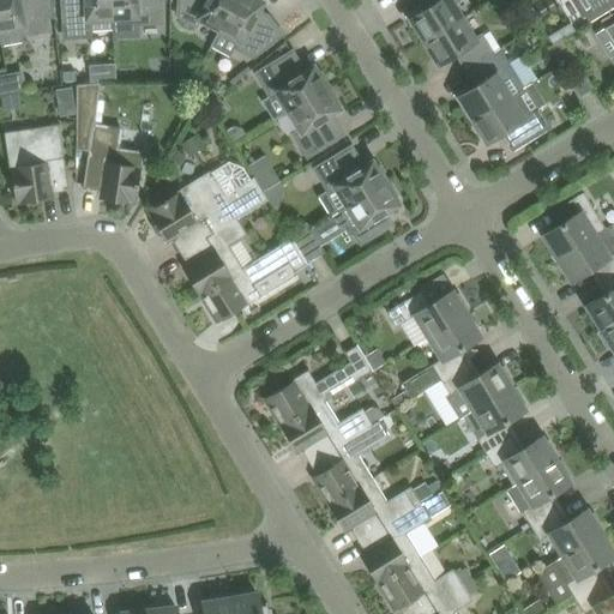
[(0,0),(0,30),(22,26),(23,34),(48,30),(42,0),(0,0)]
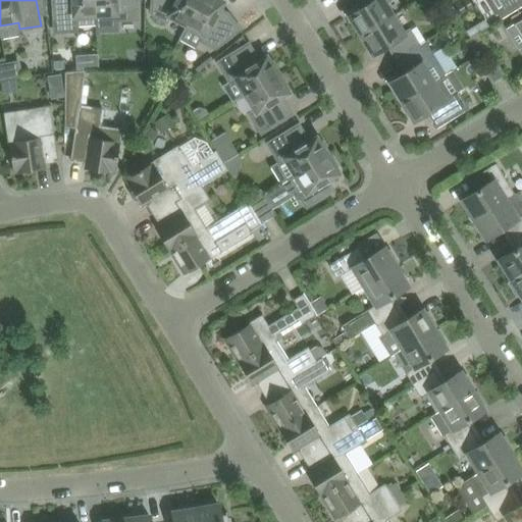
[(96,14),(94,0),(53,0),(55,23),(55,33),(74,32),(73,15),(96,14)]
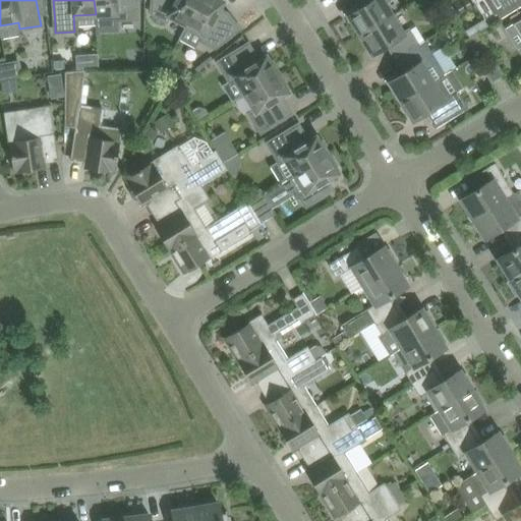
[(136,18),(134,0),(94,0),(96,14),(97,31),(116,30),(115,19),(136,18)]
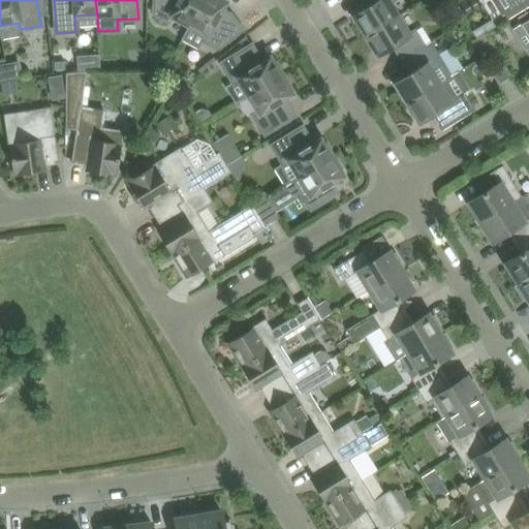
[(189,25),(201,0),(154,0),(154,13),(168,21),(172,16),(189,25)]
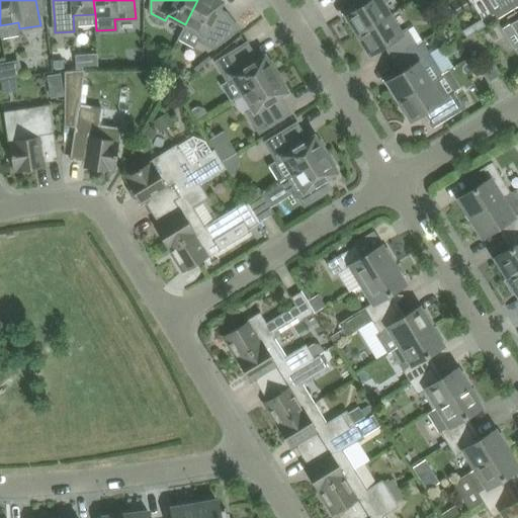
[(222,1),(219,0),(197,0),(185,24),(202,33),(199,39),(213,47),(238,28),(227,13),(218,9),(222,1)]
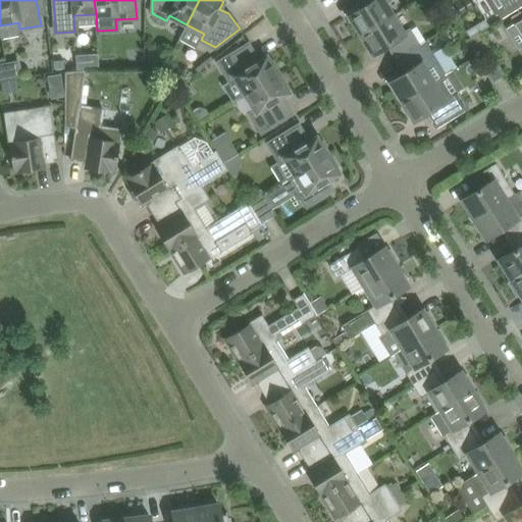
[(361,35),(393,15),(386,5),(388,0),(360,0),(364,6),(357,10),(356,8),(348,13),(361,35)]
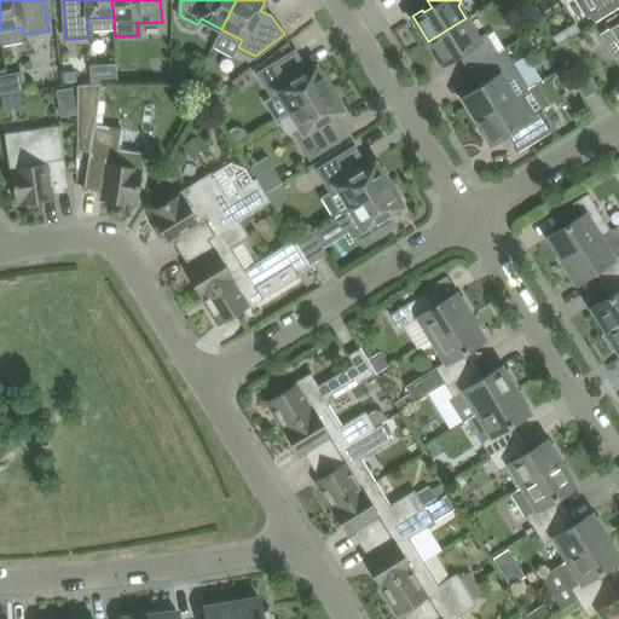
[(618,0),(577,0),(589,18),(590,17),(594,22),(602,17),(618,5),(618,0)]
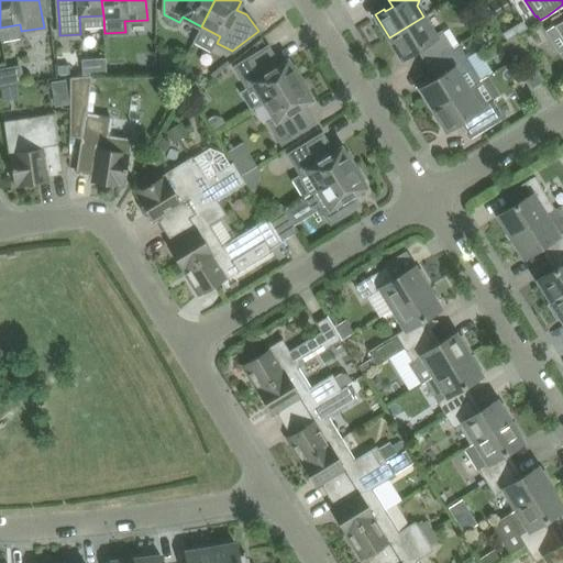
[(562,10),(551,19),(554,24),(554,25),(562,40),(562,10)]
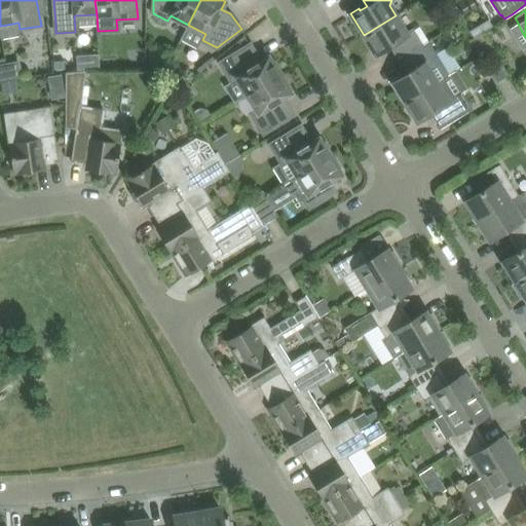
[(422,45),(413,30),(407,34),(396,15),(364,35),(377,57),(385,51),(384,49),(391,45),(400,59),(422,45)]
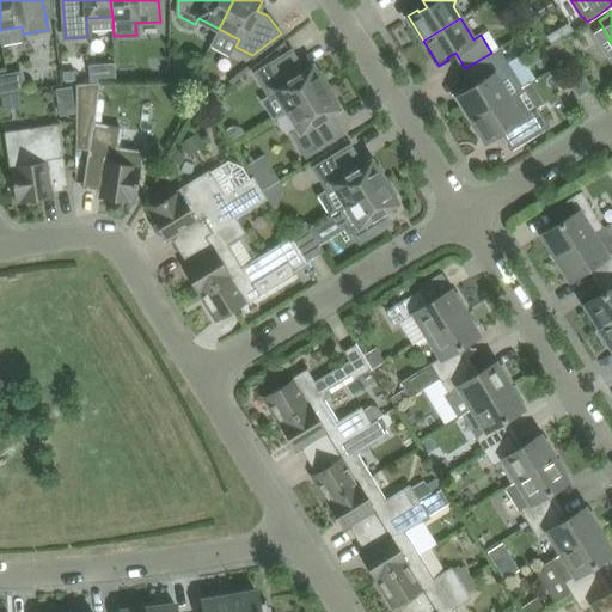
[(471,118),(508,96),(500,81),(507,78),(509,66),(499,48),(491,53),(465,68),(475,85),(466,90),(465,87),(456,93),(471,118)]
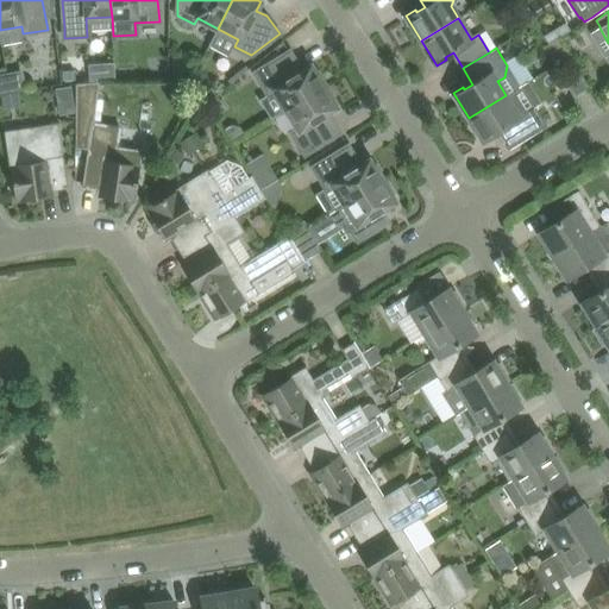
[(319,71),(316,74),(311,64),(302,70),(290,51),(255,73),(268,94),(275,89),(287,110),(326,85),(319,71)]
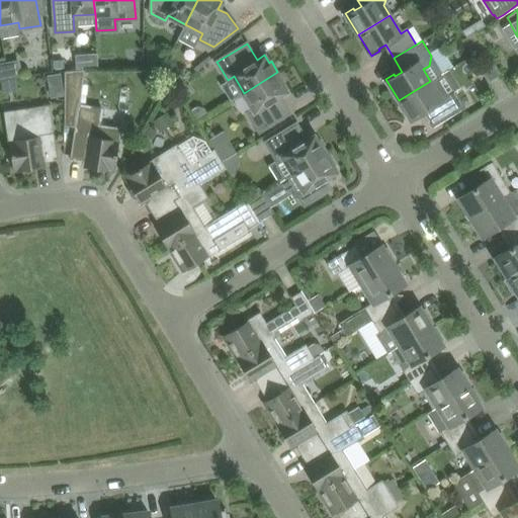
[(0,78),(20,74),(18,62),(0,64),(0,78)]
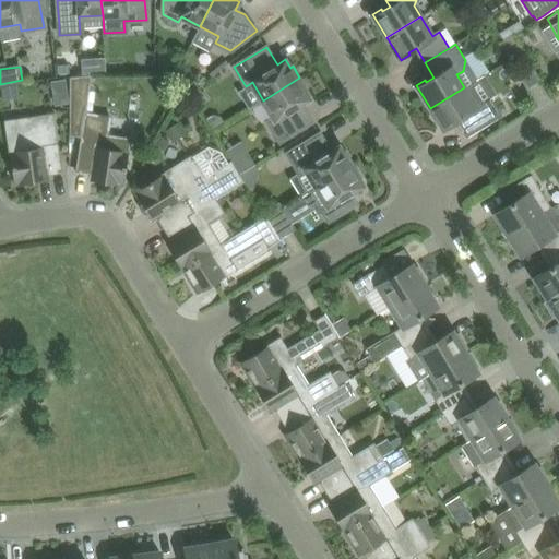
[(521,75),(527,86),(538,80),(532,69),(521,75)]
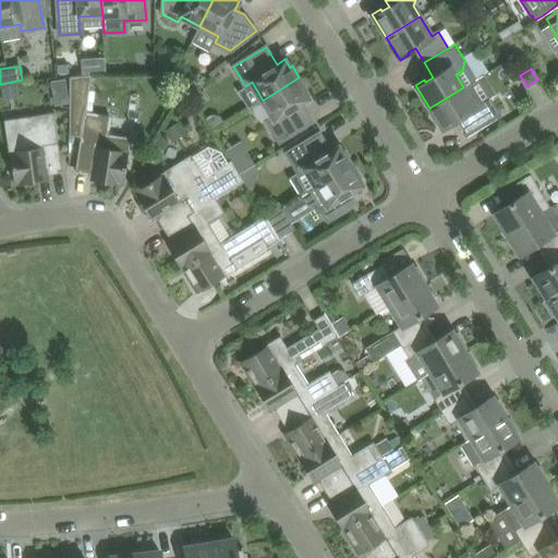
[(308,99),(304,91),(306,89),(299,77),(263,100),(274,118),(267,121),(279,142),(312,121),(301,104),(308,99)]
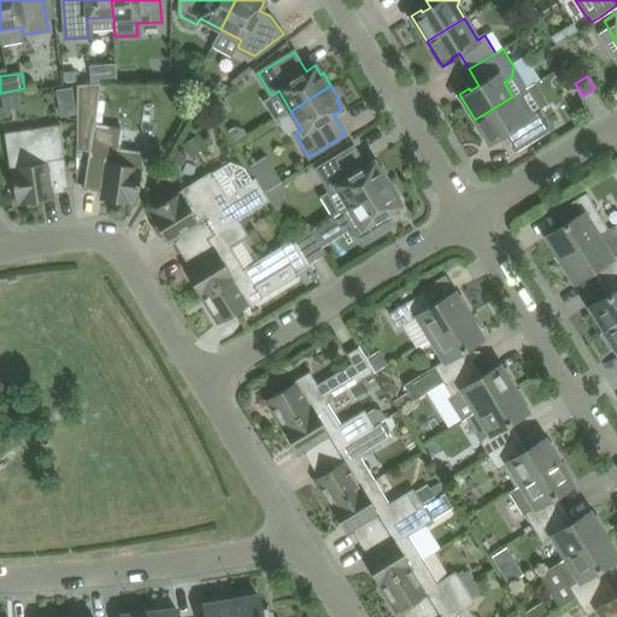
[(72,88),(58,90),(62,115),(76,112),(72,88)]
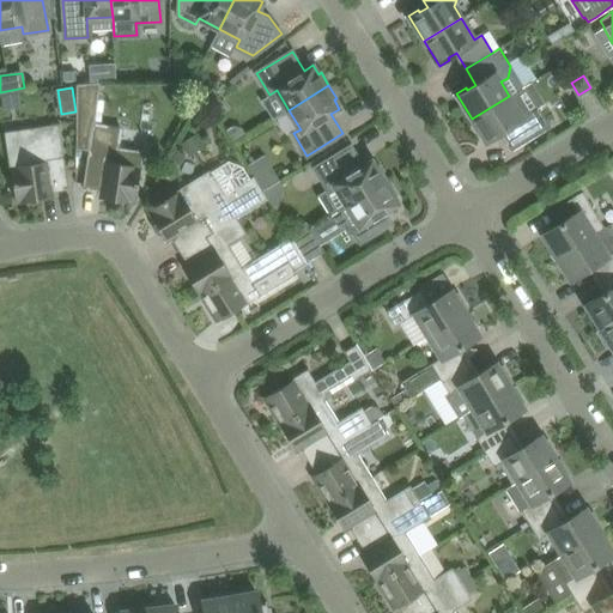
[(514,146),(547,126),(535,107),(527,111),(515,92),(509,96),(472,119),(487,144),(497,138),(496,135),(504,131),(514,146)]
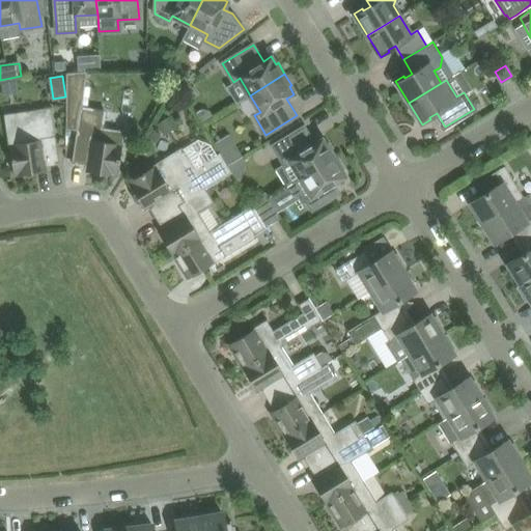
[(65,106),(65,129),(77,131),(72,162),(86,164),(86,170),(95,171),(113,174),(114,171),(117,171),(122,132),(103,129),(105,110),(80,107),(80,108),(65,106)]
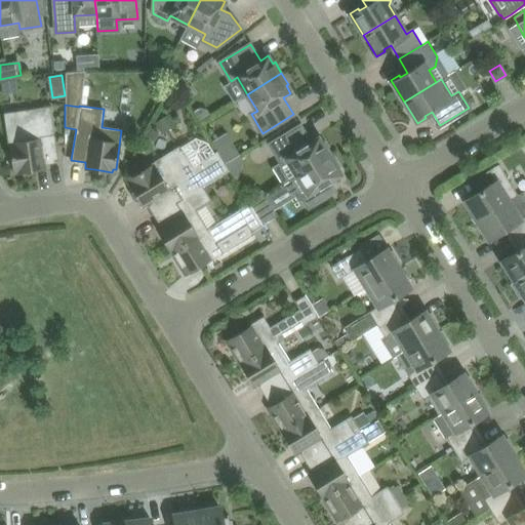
[(58,160),(50,106),(26,109),(26,111),(5,114),(13,170),(17,169),(17,172),(45,168),(44,162),(58,160)]
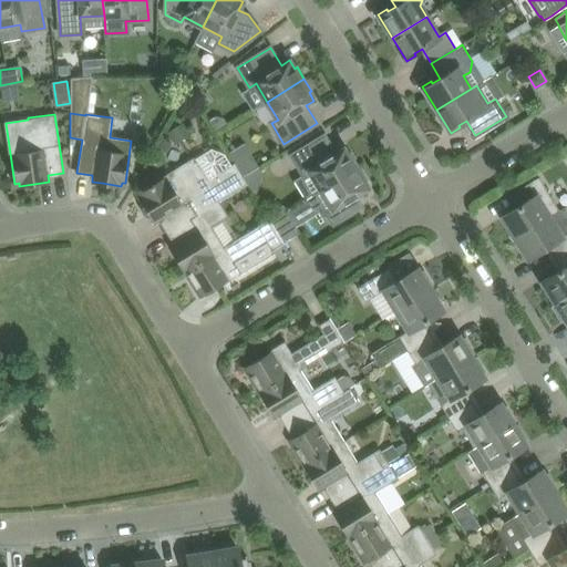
[(351,155),(348,156),(343,148),(334,153),(325,135),(306,146),(291,155),(303,175),(310,172),(321,189),(358,167),(351,155)]
